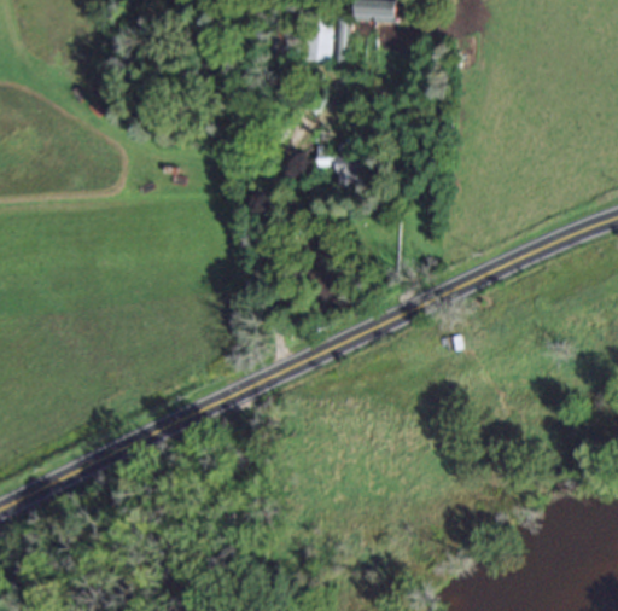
[(361,0),(361,24),(403,25),(404,1),(374,0),(361,0)]
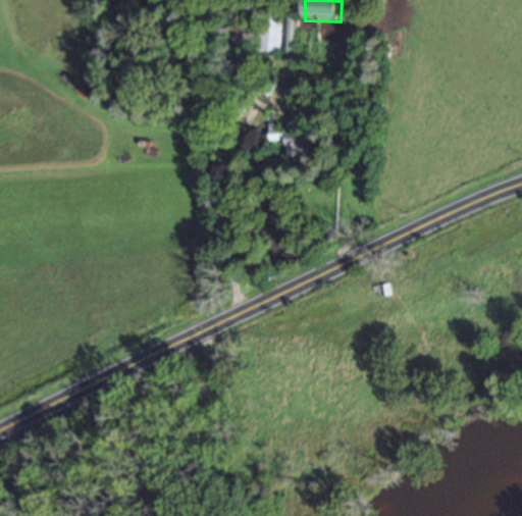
[(227,54),(247,54),(247,18),(227,18),(227,54)]
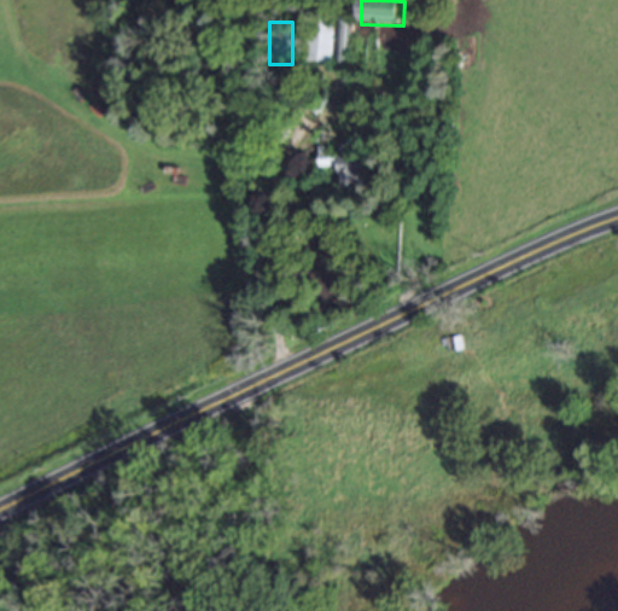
[(333,23),(307,23),(307,69),(333,69),(333,23)]
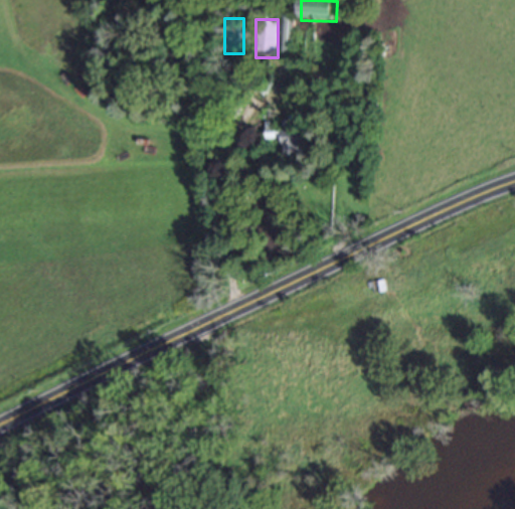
[(264,145),(279,144),(279,129),(264,130),(264,145)]
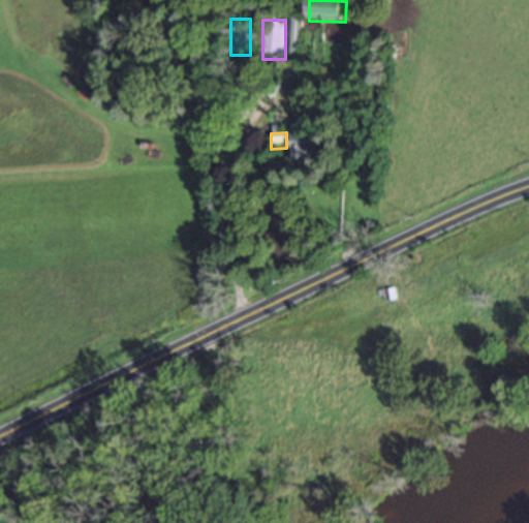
[(289,166),(311,166),(311,135),(289,135),(289,166)]
